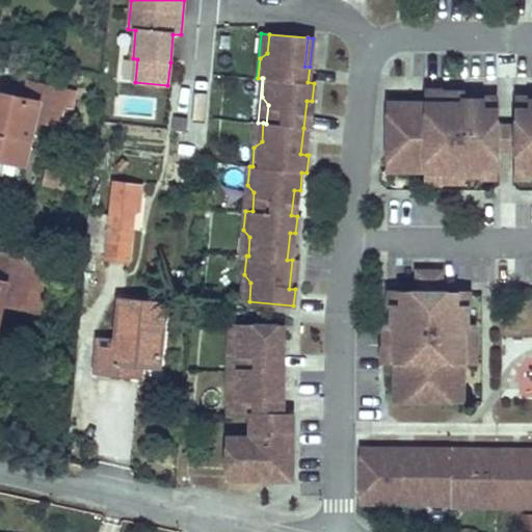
[(0,174),(21,178),(32,121),(58,126),(62,105),(71,107),(74,90),(27,80),(22,101),(0,96),(0,174)]
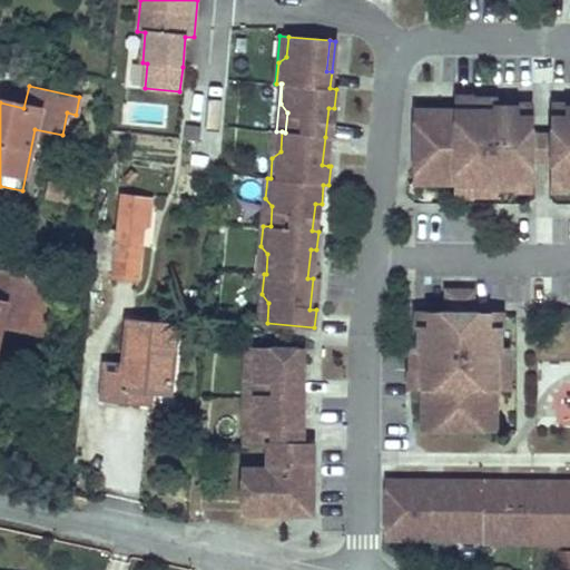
[(438,167),(438,183),(461,183),(477,183),(477,190),(475,195),(499,195),(499,187),(521,187),(521,176),(536,177),(536,157),(536,139),(536,114),(528,108),(501,108),(501,99),(478,99),(478,110),(420,110),(419,167),(438,167)]
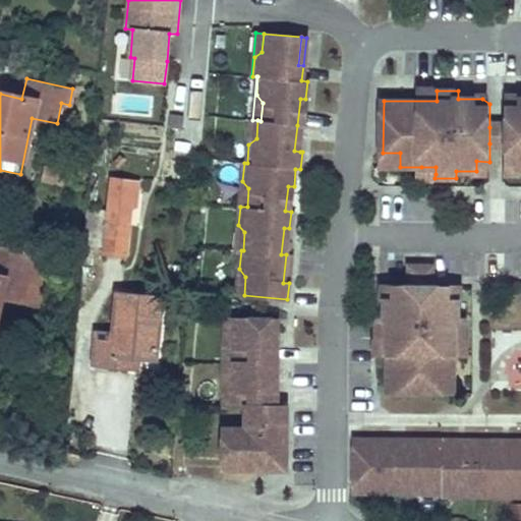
[(509,143),(509,161),(520,161),(520,98),(518,99),(510,104),(510,127),(509,143)]
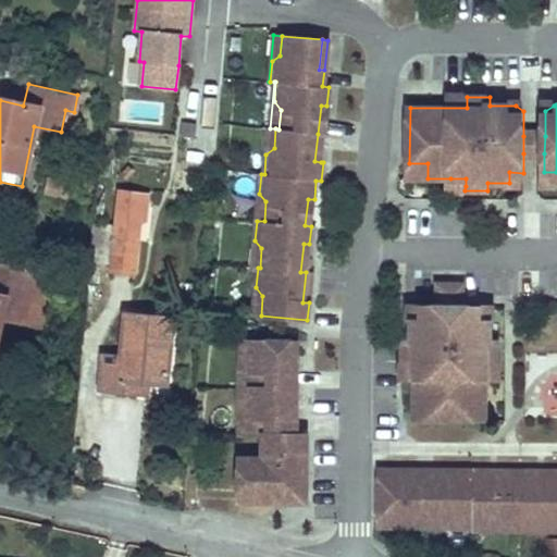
[(321,162),(326,106),(321,106),(318,134),(314,161),(321,162)]
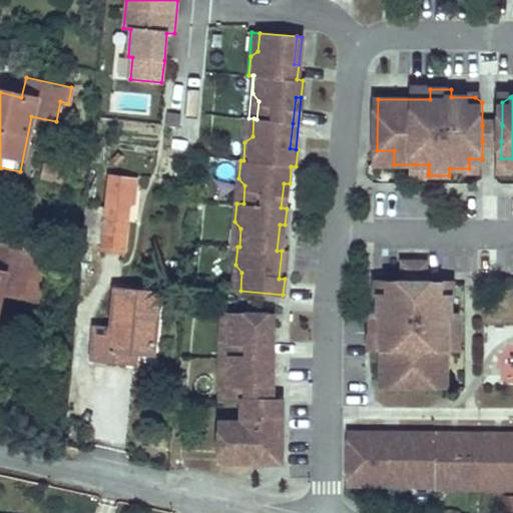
[(502,125),(482,125),(482,141),(501,141),(502,125)]
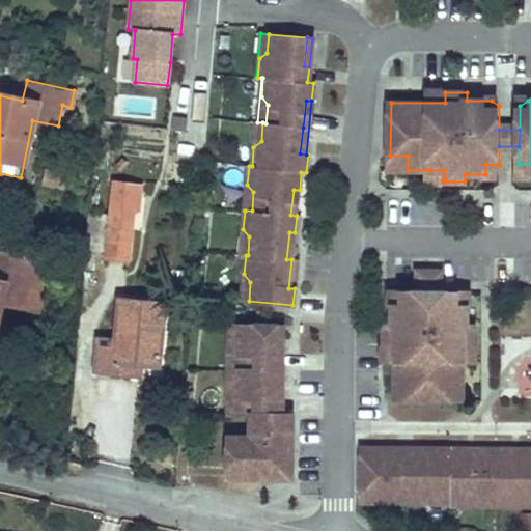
[(408,156),(390,156),(390,169),(408,170),(408,156)]
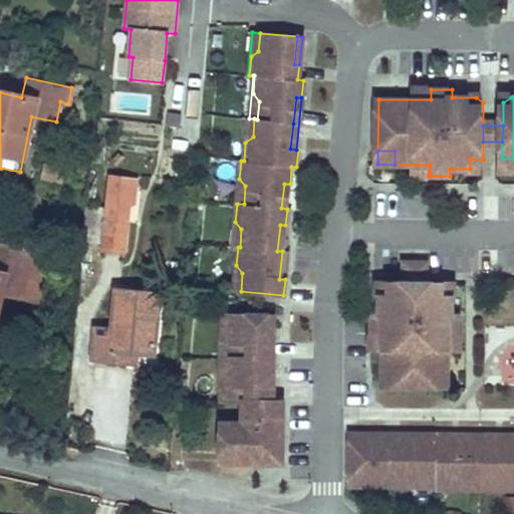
[(483,160),(470,159),(470,169),(482,169),(483,160)]
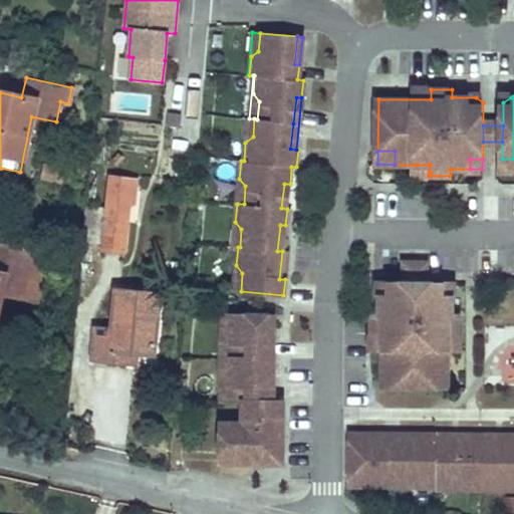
[(513,159),(502,159),(502,169),(513,169),(513,159)]
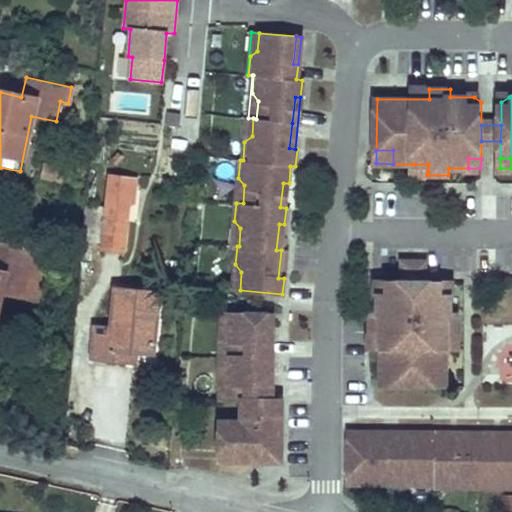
[(243,203),(244,185),(238,178),(240,160),(239,160),(234,203),(236,203),(243,203)]
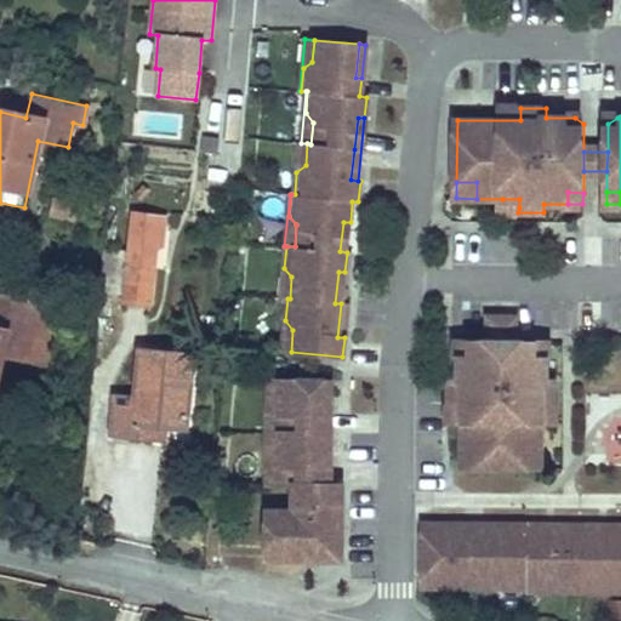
[(77,220),(79,204),(53,199),(50,215),(77,220)]
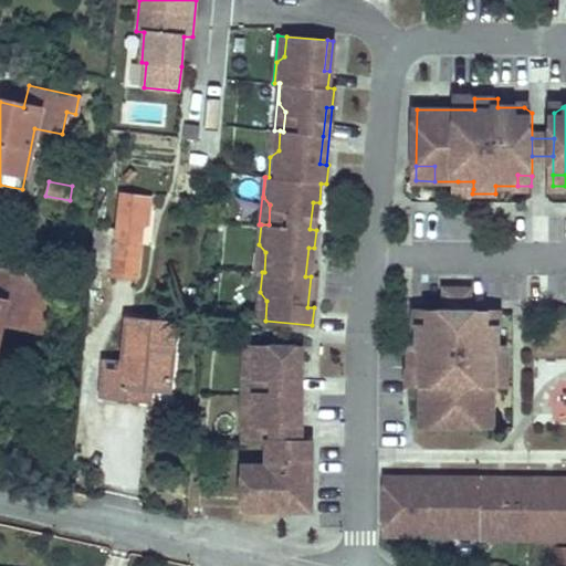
[(137,280),(143,223),(147,224),(150,198),(122,195),(117,231),(114,265),(113,276),(137,280)]
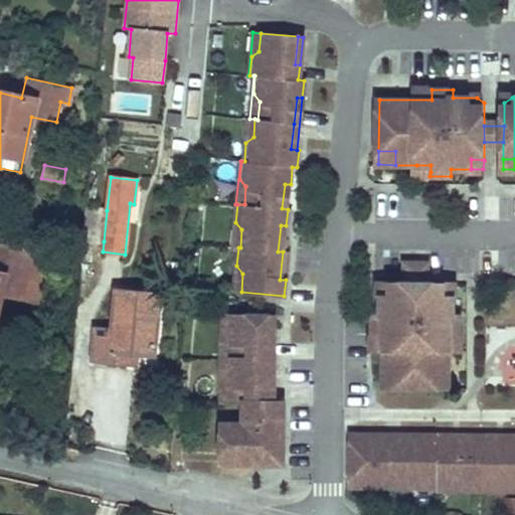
[(288,209),(291,184),(285,184),(282,208),(288,209)]
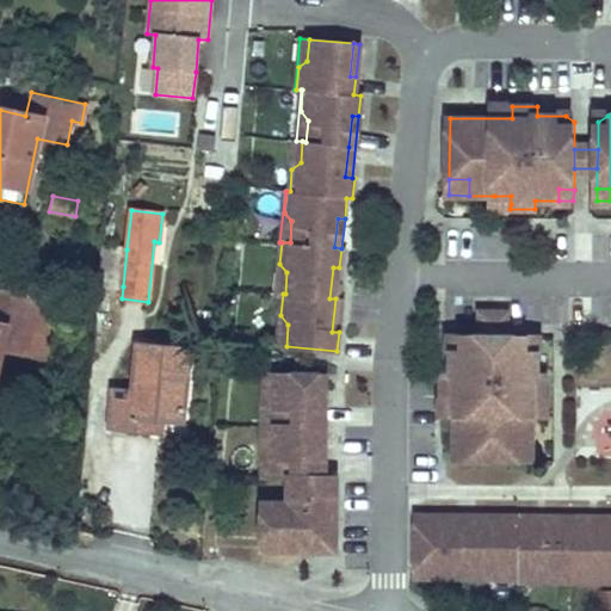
[(285,294),(287,272),(279,264),(282,242),(279,242),(275,292),(282,294),(283,294),(285,294)]
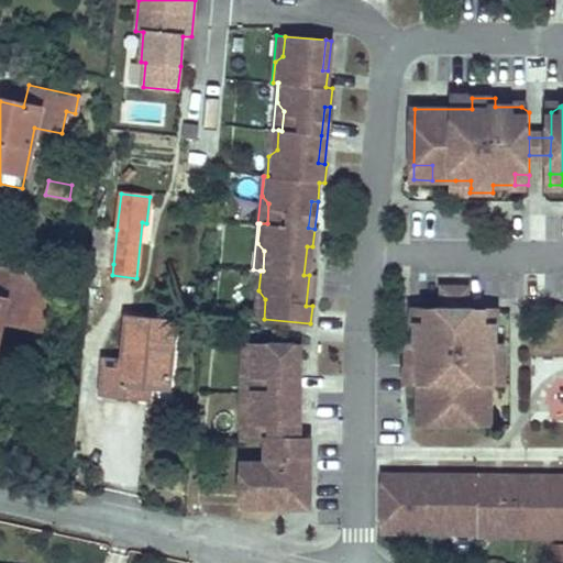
[(113,264),(117,230),(95,227),(91,262),(113,264)]
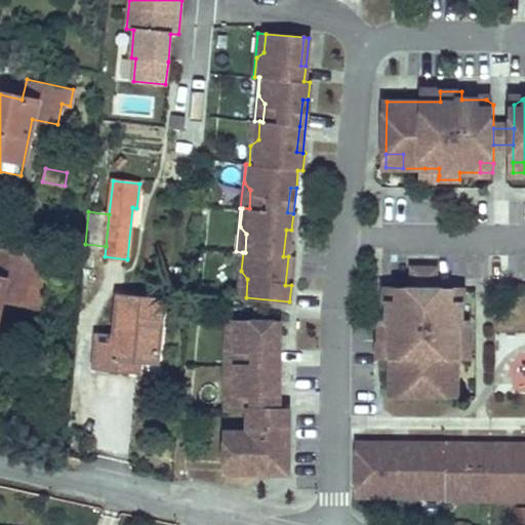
[(288,256),(291,230),(286,230),(283,256),(288,256)]
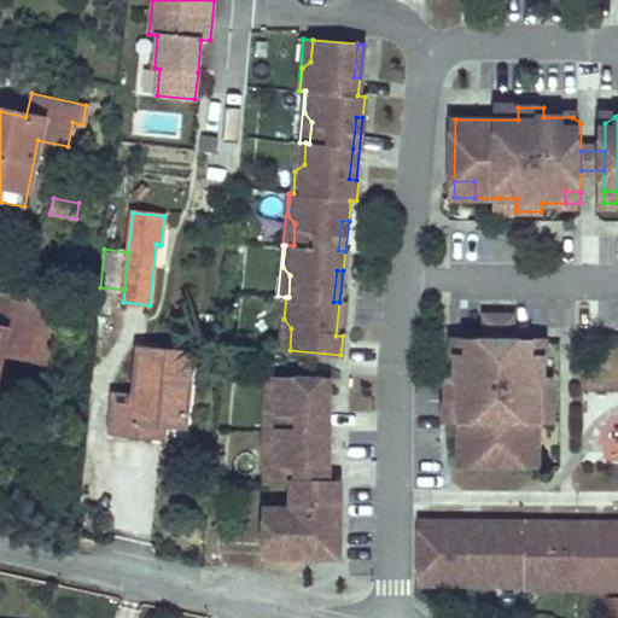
[(0,353),(34,360),(46,301),(0,290),(0,353)]
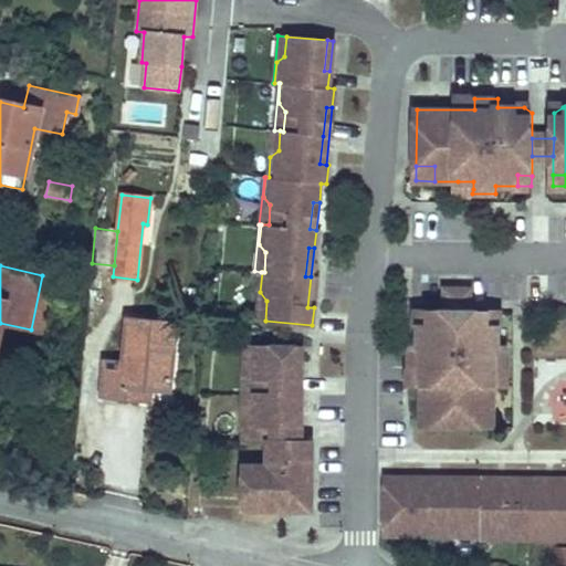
[(265,321),(266,301),(260,292),(262,272),(261,272),(257,320),(265,321)]
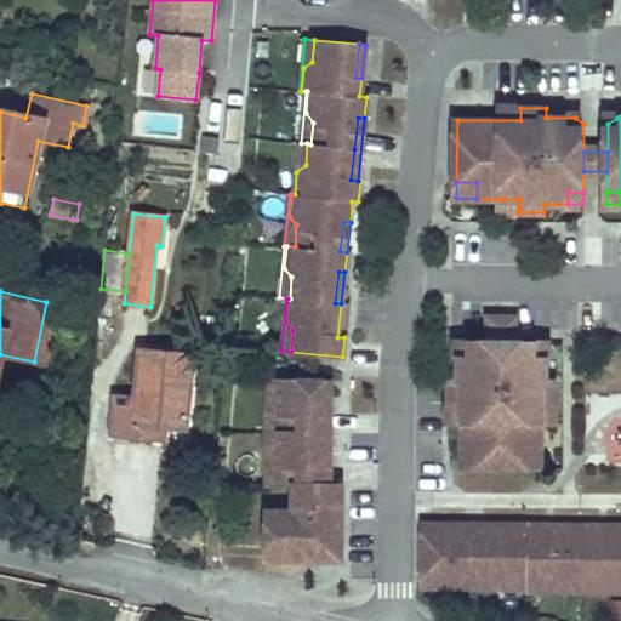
[(47,364),(60,306),(46,302),(34,362),(47,364)]
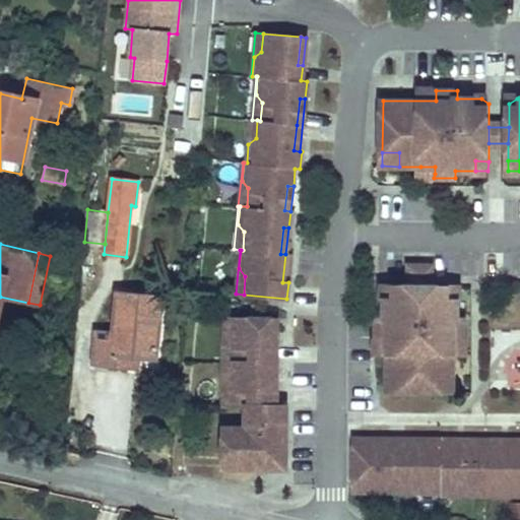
[(288,282),(290,255),(285,254),(282,282),(288,282)]
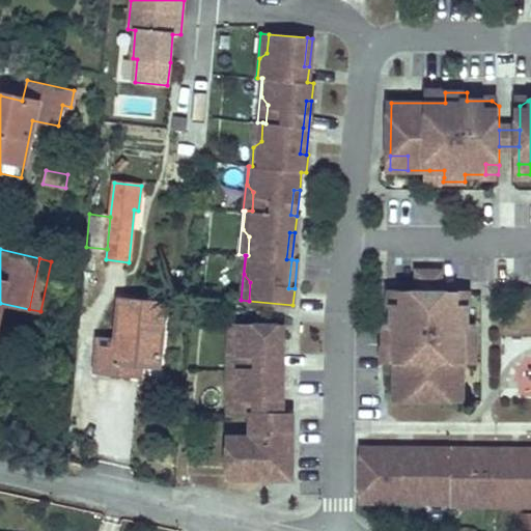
[(425,270),(425,290),(442,290),(442,270),(425,270)]
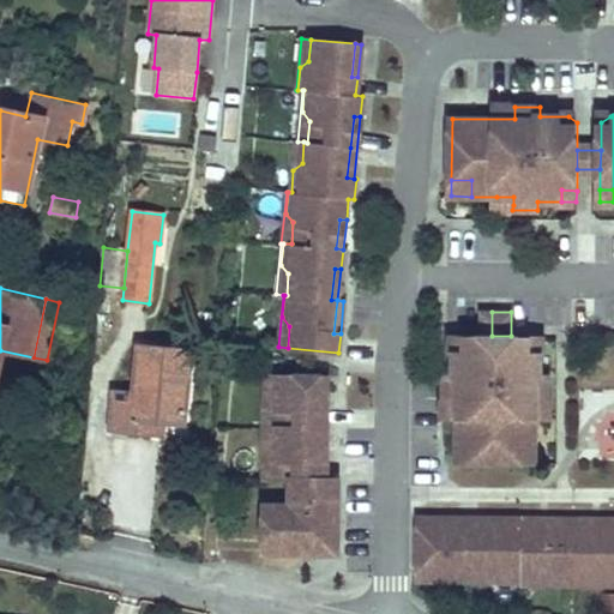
[(459,461),(522,461),(522,440),(539,440),(539,415),(537,398),(547,398),(551,398),(551,373),(542,373),(542,351),(531,350),(531,336),(511,336),(492,336),(467,335),(456,344),(456,373),(447,373),(447,398),(451,398),(459,398),(459,416),(459,461)]
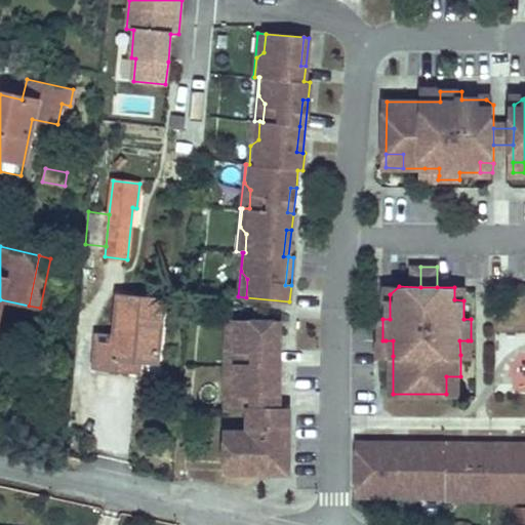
[(463,287),(454,287),(454,299),(463,300),(463,287)]
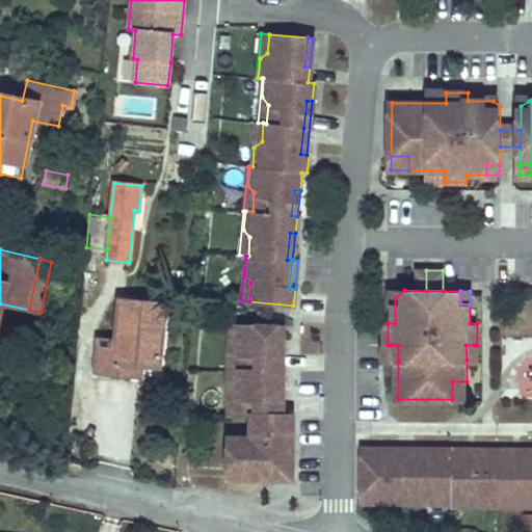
[(159,366),(164,303),(120,298),(115,340),(99,339),(97,371),(131,375),(132,364),(142,365),(159,366)]
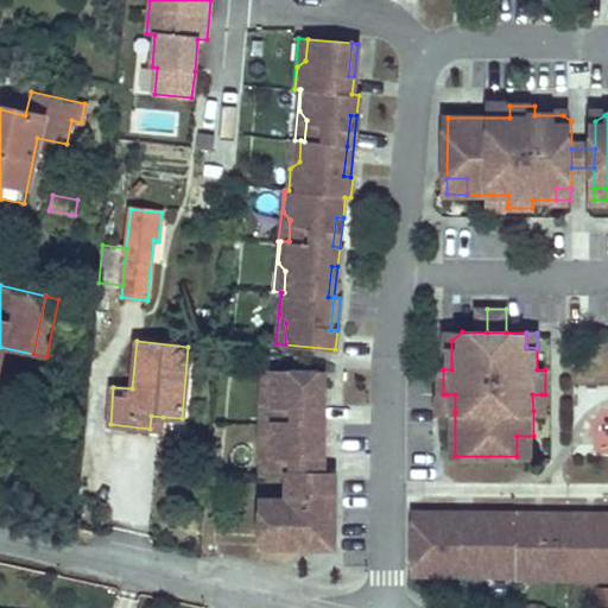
[(273,393),(273,372),(259,372),(259,423),(265,423),(265,401),(273,393)]
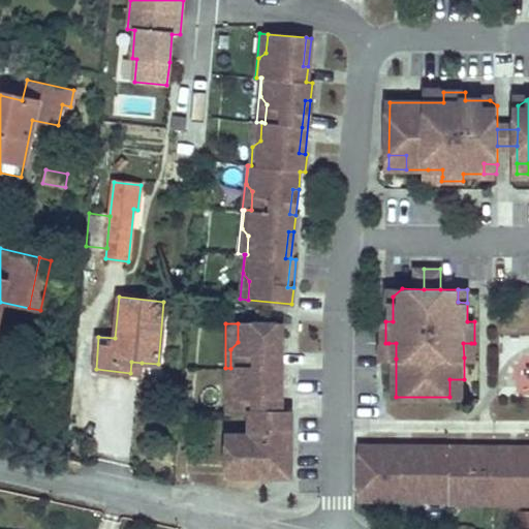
[(290,453),(290,411),(281,411),(281,396),(276,396),(276,369),(281,369),(281,352),(276,352),(276,323),(238,323),(238,342),(230,349),(230,368),(238,368),(237,386),(230,394),(230,412),(249,412),(249,434),(226,434),(226,475),(268,476),(268,461),(275,453),(290,453)]
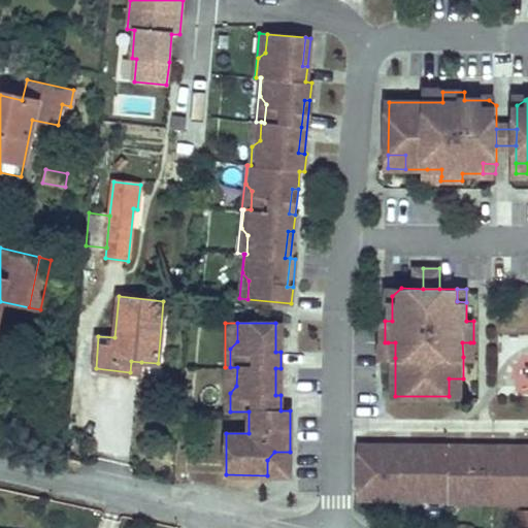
[(140,373),(141,362),(131,361),(130,372),(140,373)]
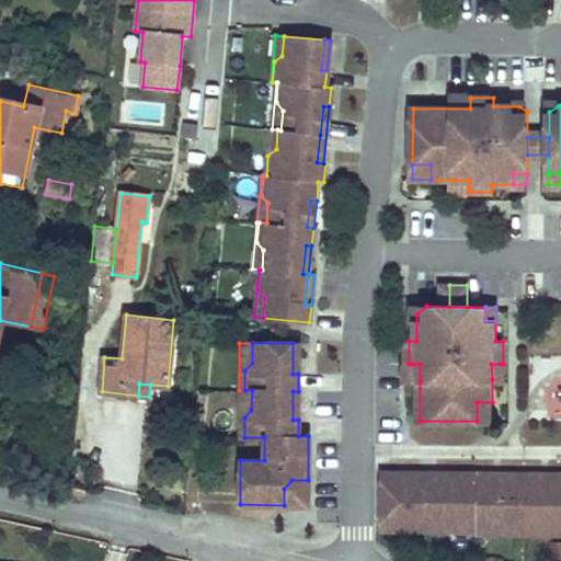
[(251,410),(252,390),(244,390),(239,390),(239,437),(244,437),(244,418),(251,410)]
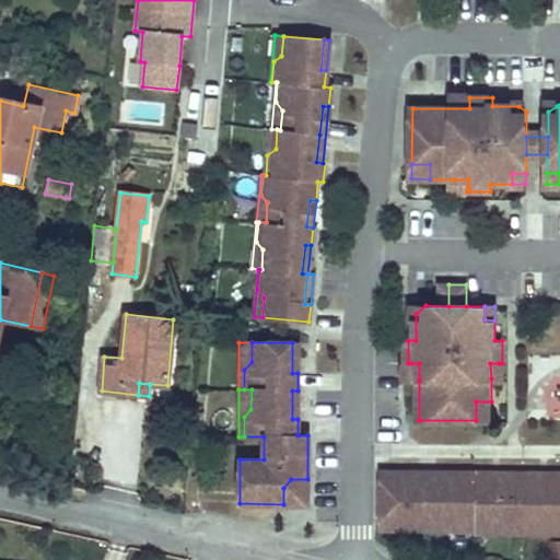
[(491,401),(476,401),(476,420),(490,420),(491,401)]
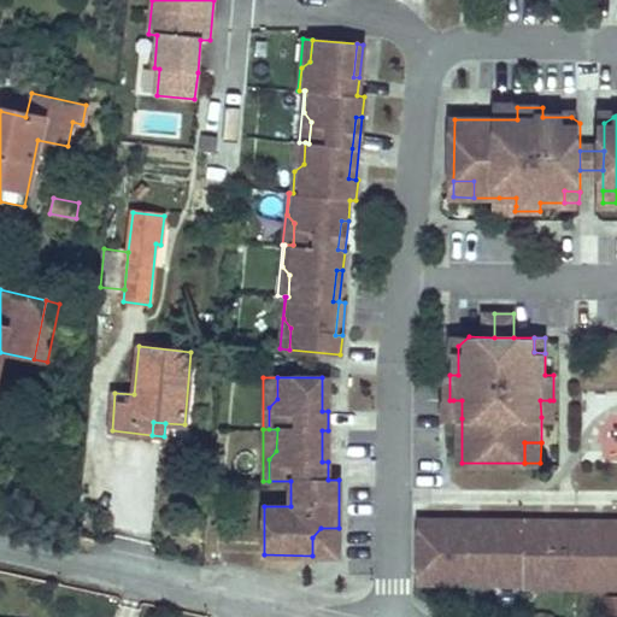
[(463,521),(421,519),(421,563),(439,563),(439,569),(453,583),(474,583),(474,574),(500,574),(500,583),(523,583),(523,587),(546,587),(546,577),(604,577),(604,588),(616,587),(616,527),(597,527),(597,521),(552,521),(552,527),(524,527),(524,521),(482,521),(482,529),(463,529),(463,521)]
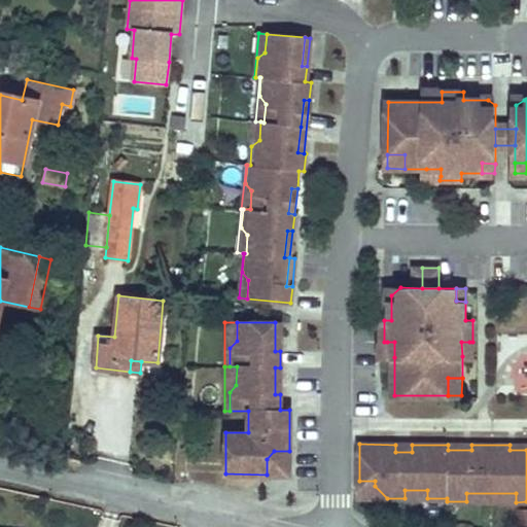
[(289,464),(289,451),(274,451),(267,459),(267,475),(279,475),(278,473),(277,472),(273,468),(283,457),(287,462),(288,463),(289,464)]
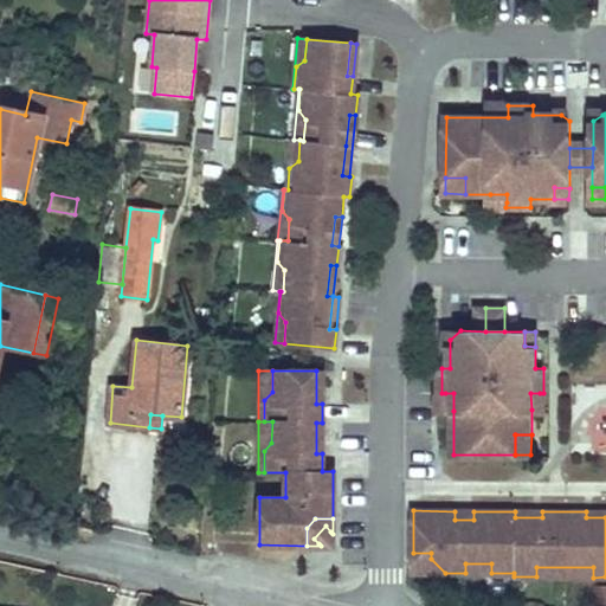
[(328,545),(333,537),(333,534),(331,533),(330,532),(326,526),(314,539),(318,543),(320,545),(321,546),(328,545)]
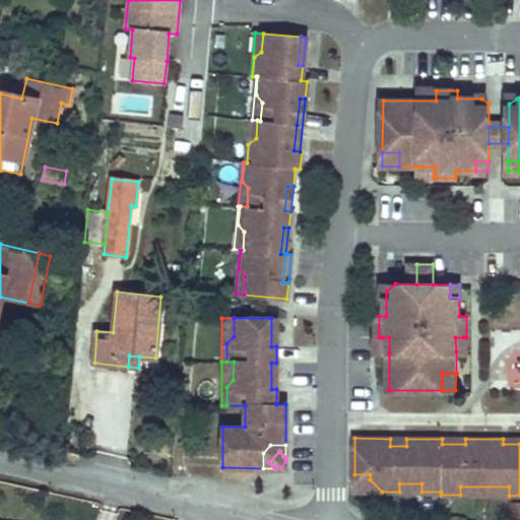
[(370,474),(354,474),(354,491),(382,492),(370,479),(370,474)]
